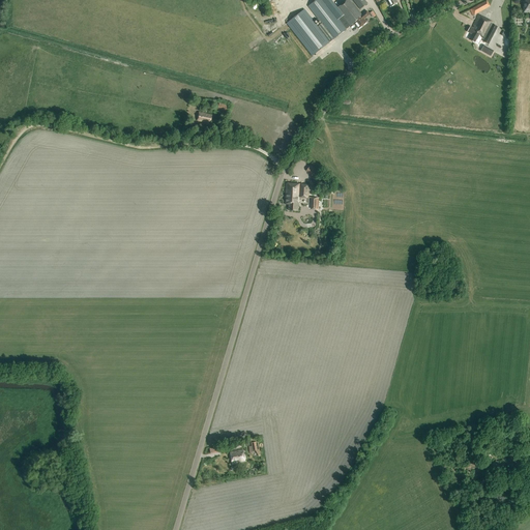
[(370,15),(366,10),(361,15),(351,0),(350,0),(352,0),(360,9),(367,3),(364,0),(346,0),(336,8),(330,0),(316,0),(308,6),(321,23),(317,26),(304,9),(287,24),(312,56),(329,42),(333,39),(354,24),(358,29),(366,22),(364,19),(370,15)]
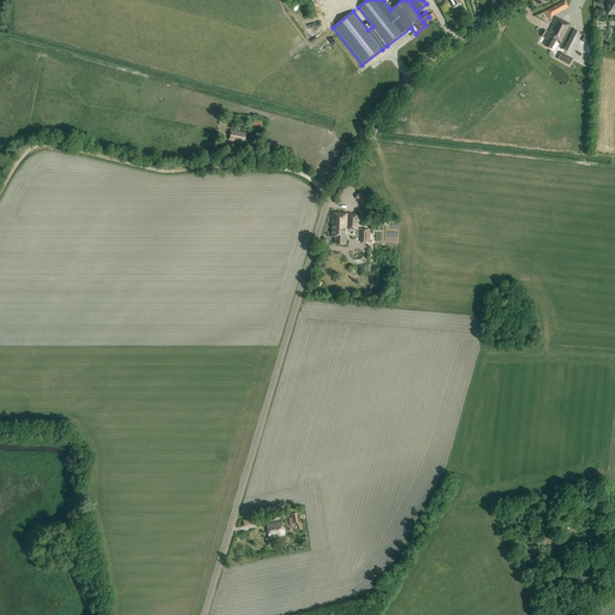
[(544,12),(548,18),(568,7),(565,1),(544,12)]
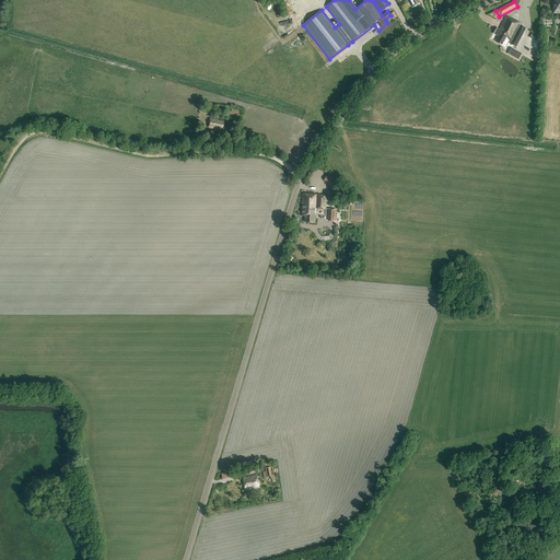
[(522,25),(505,16),(499,30),(497,28),(493,34),(499,36),(496,42),(505,47),(509,41),(511,43),(510,44),(516,47),(526,28),(522,26),(522,25)]
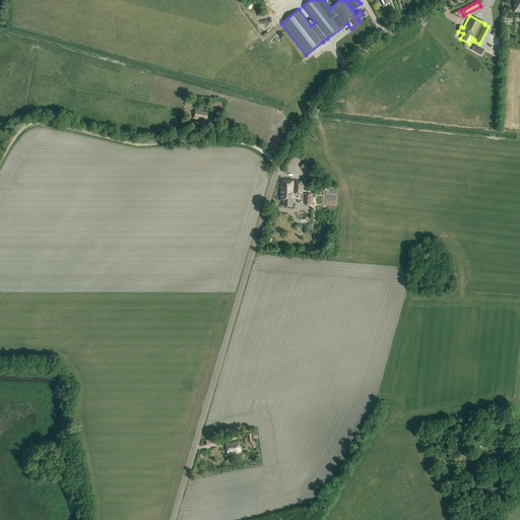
[(475,44),(472,49),(482,55),(485,50),(475,44)]
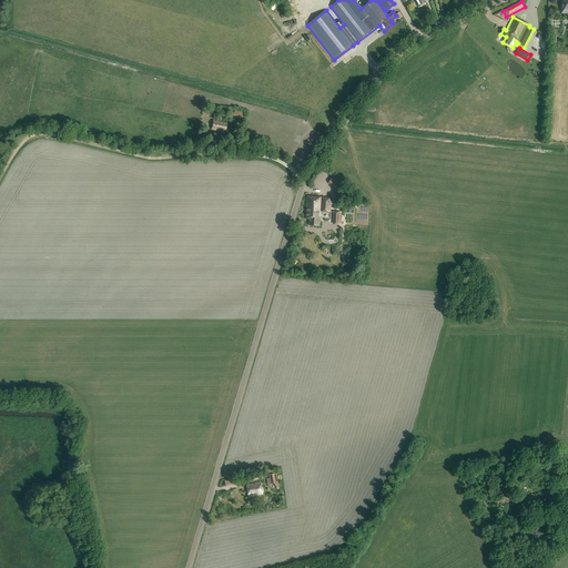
[(225,131),(226,123),(213,121),(212,130),(223,132),(223,130),(225,131)]
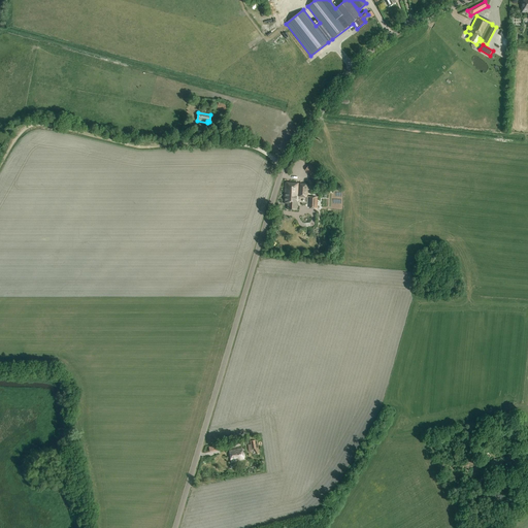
[(307,197),(308,185),(286,183),(285,203),(288,203),(288,209),(296,210),(297,201),(298,201),(298,196),(307,197)]
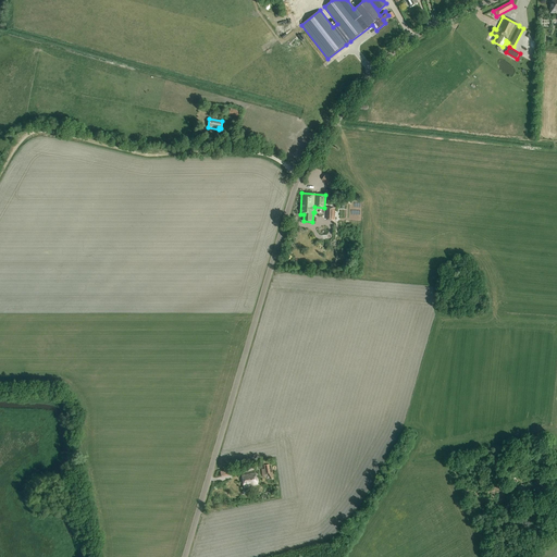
[(274,480),(271,463),(263,466),(264,469),(263,469),(264,474),(269,473),(272,480),(274,480)]
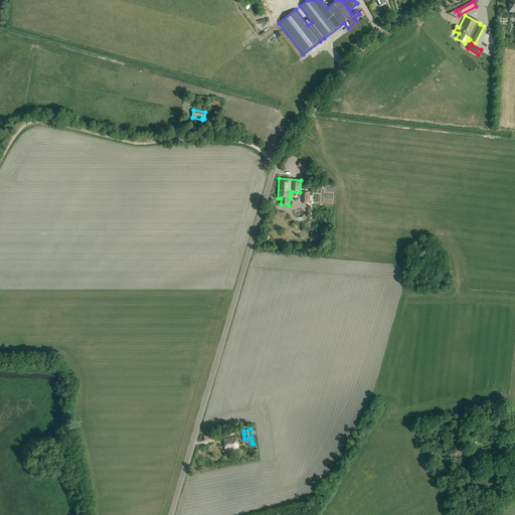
[(223,439),(224,442),(225,452),(230,451),(230,448),(237,447),(235,437),(223,439)]
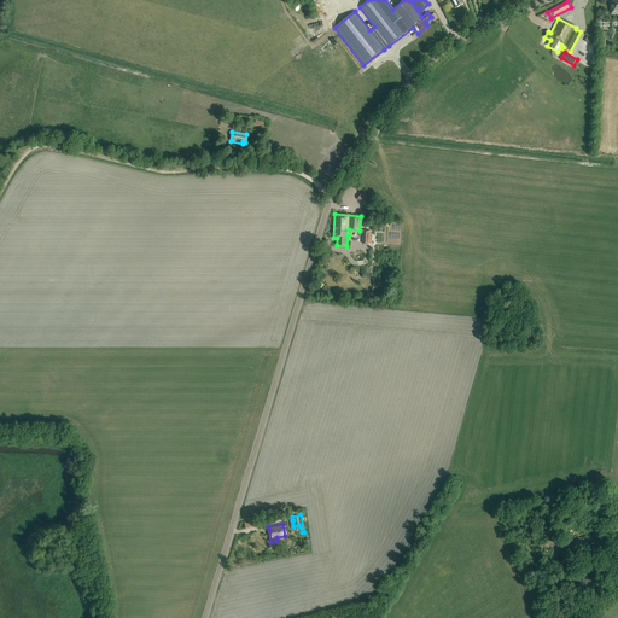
[(575,547),(589,542),(587,536),(573,541),(575,547)]
